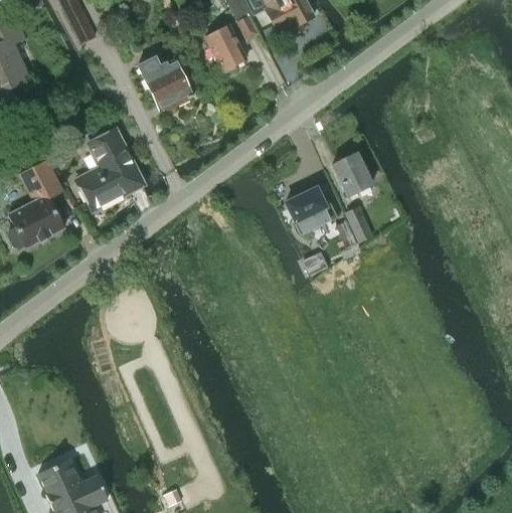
[(60,0),(82,42),(97,35),(78,0),(60,0)]
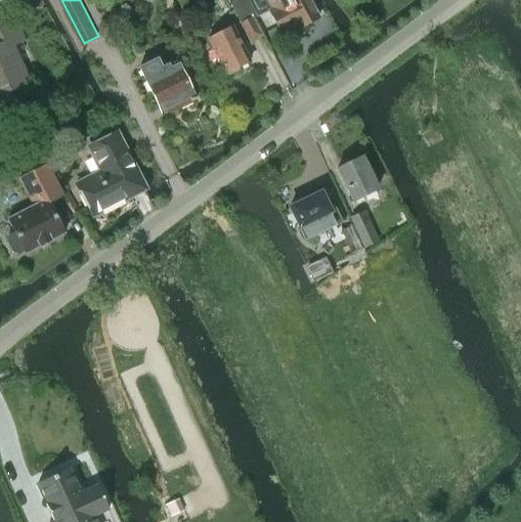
[(230,0),(252,40),(264,34),(246,0),(230,0)]
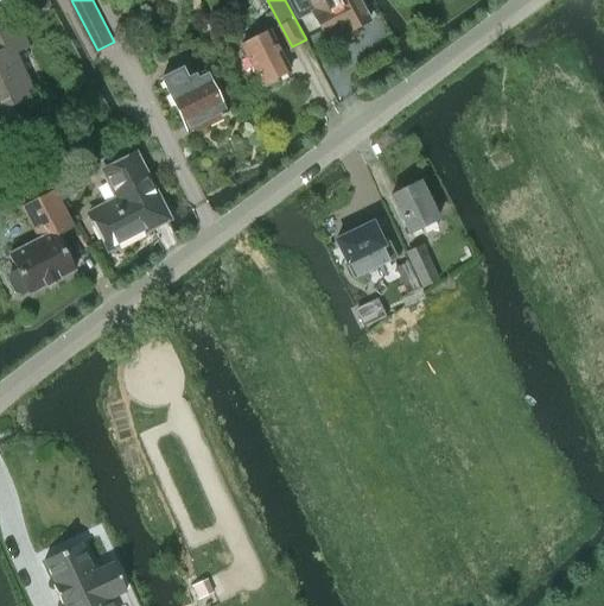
[(345,32),(372,19),(361,0),(311,0),(317,10),(315,11),(329,38),(344,30),(345,32)]
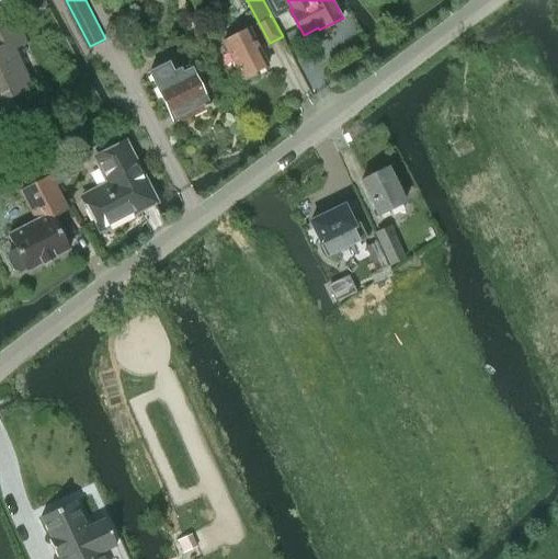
[(20,23),(0,32),(0,44),(1,47),(0,47),(0,101),(34,87),(15,47),(29,42),(20,23)]
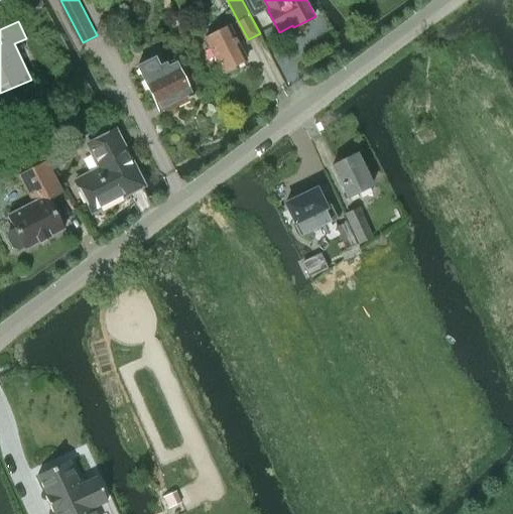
[(237,66),(248,59),(237,38),(241,36),(237,29),(234,31),(231,25),(208,37),(225,72),(227,71),(229,73),(238,68),(237,66)]
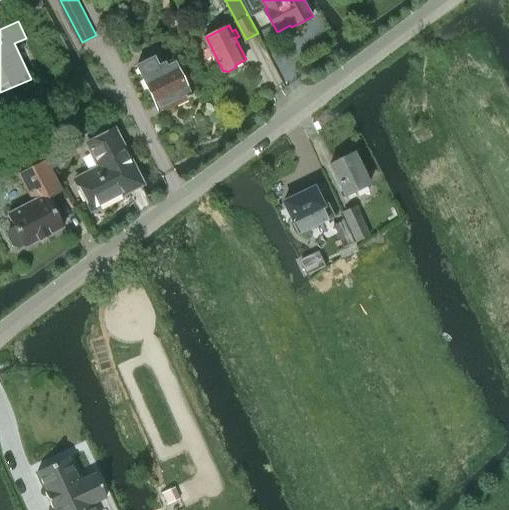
[(168,107),(168,108),(193,95),(175,61),(167,66),(165,62),(159,65),(154,57),(137,66),(159,107),(167,103),(169,107),(168,107)]
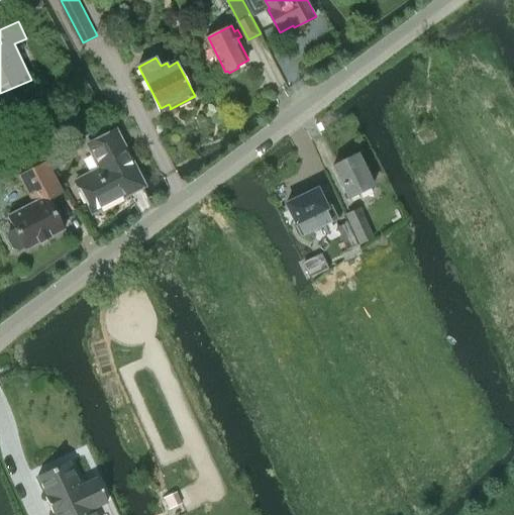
[(94,210),(144,185),(116,130),(91,143),(104,169),(79,182),(94,210)]
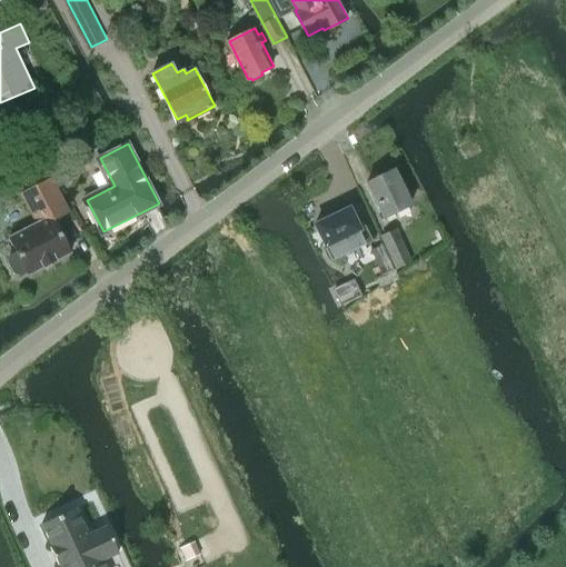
[(369,181),(387,217),(413,205),(396,168),(369,181)]
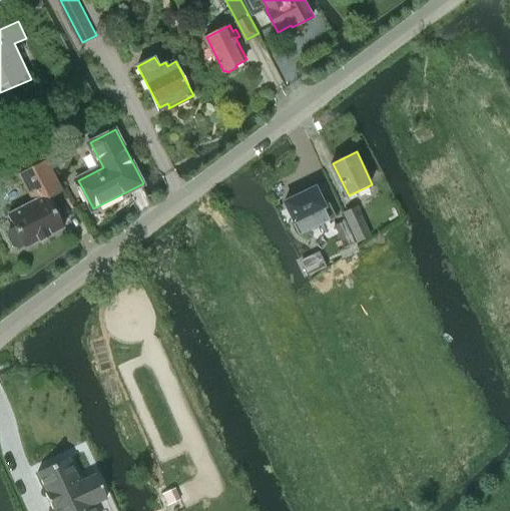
[(64,225),(50,196),(63,189),(48,159),(21,173),(35,200),(12,212),(11,212),(10,213),(11,214),(17,225),(10,229),(9,234),(14,245),(19,247),(26,243),(27,244),(26,245),(27,246),(29,245),(28,245),(42,238),(43,238),(44,237),(48,235),(50,234),(64,227),(66,226),(65,225),(64,225)]
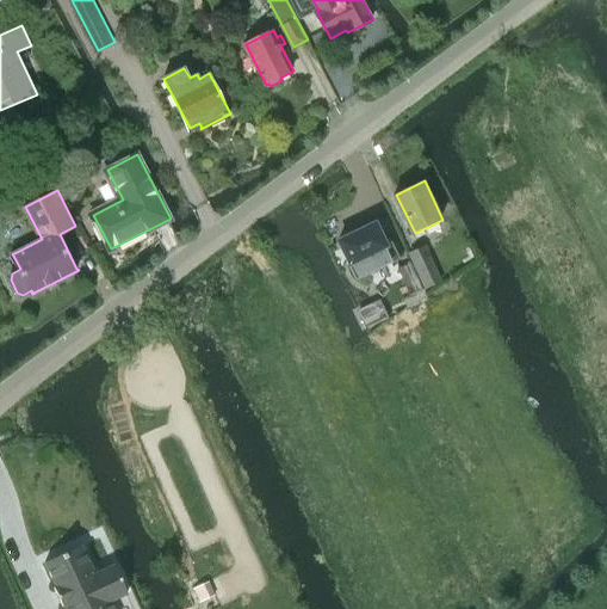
[(345,239),(341,240),(359,278),(400,257),(392,243),(388,245),(377,223),(357,233),(353,231),(345,234),(345,239)]
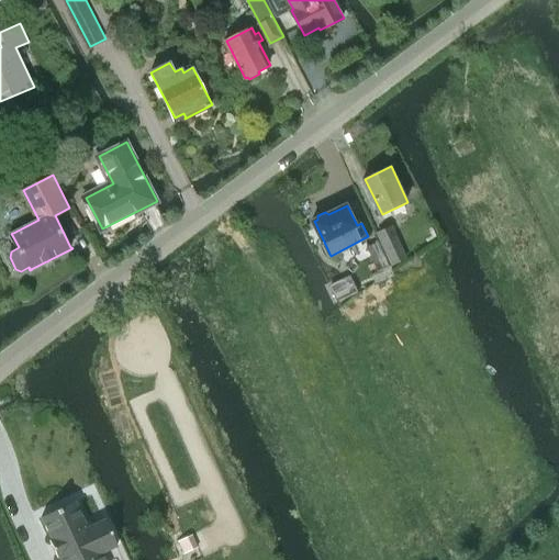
[(407,257),(393,225),(379,232),(394,264),(407,257)]
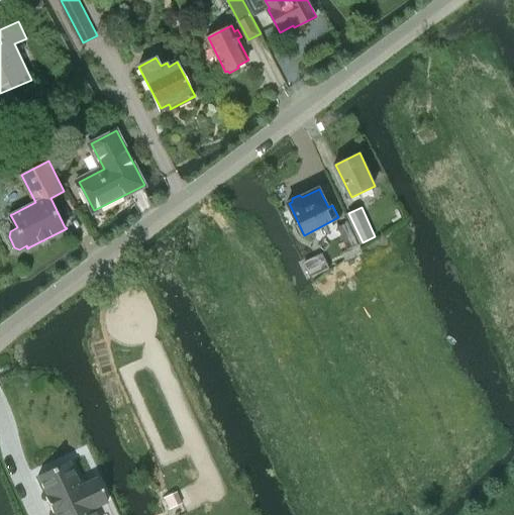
[(350,221),(339,226),(349,248),(361,243),(350,221)]
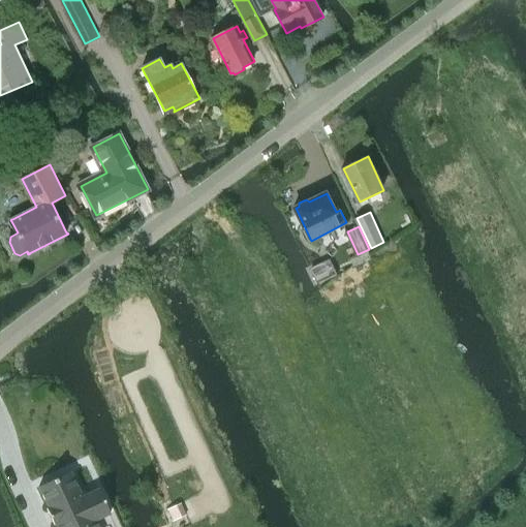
[(331,258),(322,262),(330,278),(338,274),(331,258)]
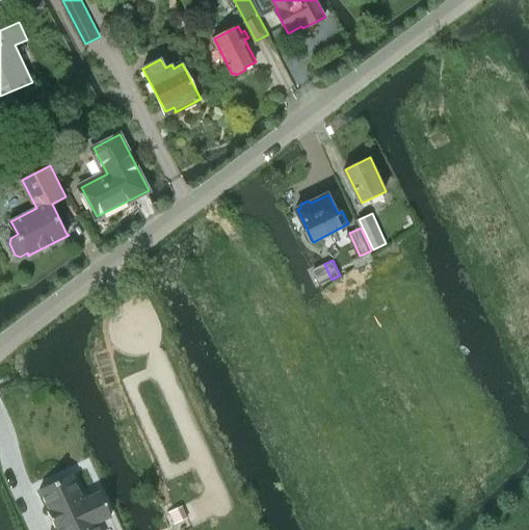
[(73,474),(41,488),(51,509),(49,510),(56,527),(58,526),(59,529),(102,529),(99,522),(112,515),(101,491),(87,497),(85,494),(82,495),(73,474)]
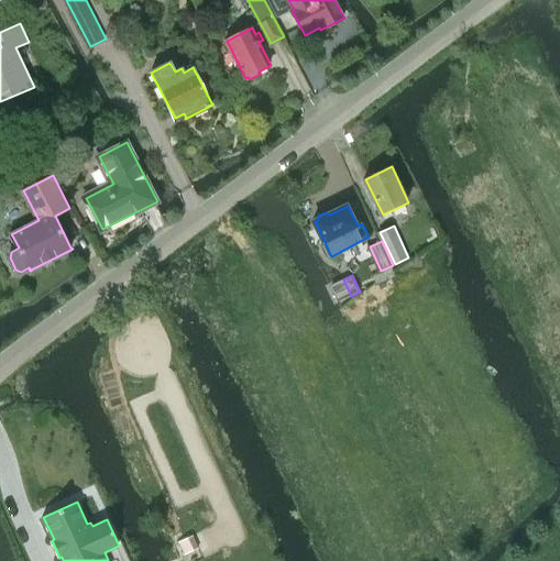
All buildings are outlined.
